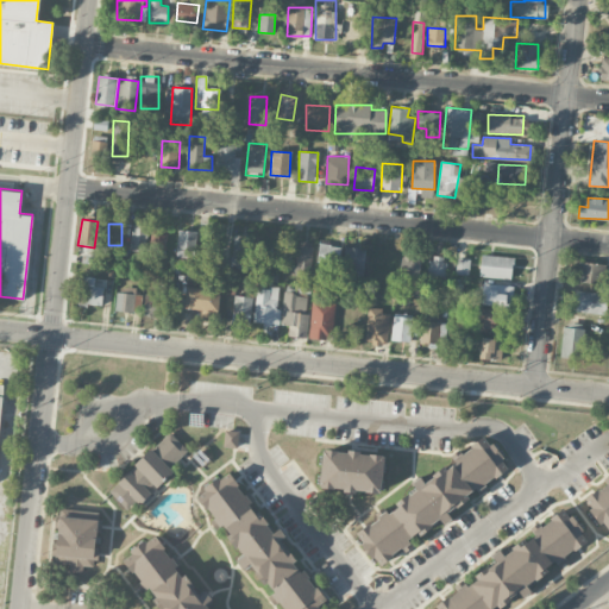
[(130,251),(144,253),(148,226),(133,224),(130,251)]
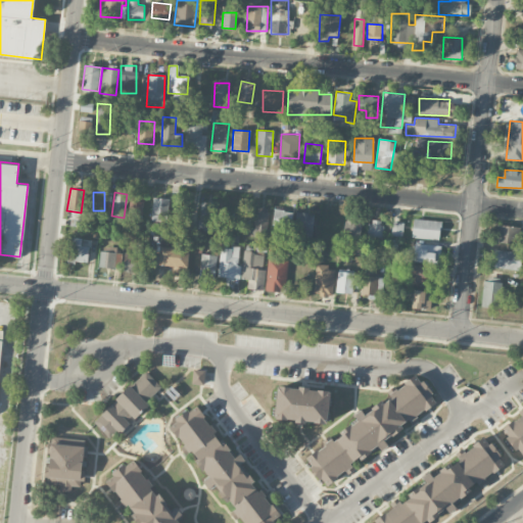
[(143,195),(130,195),(129,218),(142,218),(143,195)]
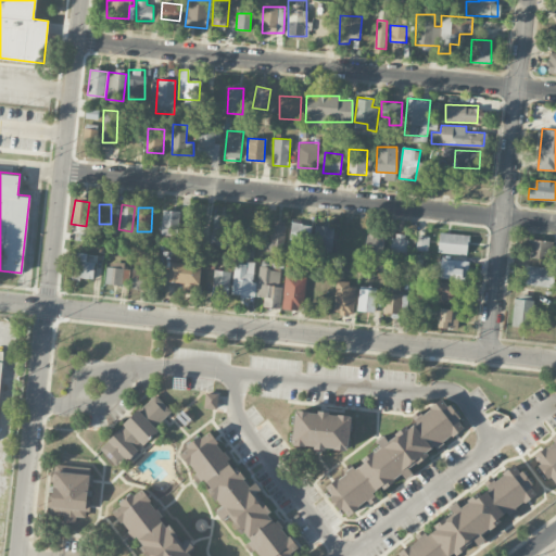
[(178,236),(179,211),(162,210),(161,235),(178,236)]
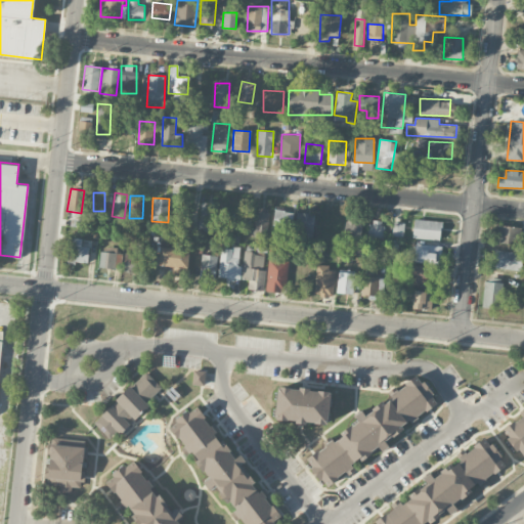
[(200,224),(216,225),(217,204),(202,203),(200,224)]
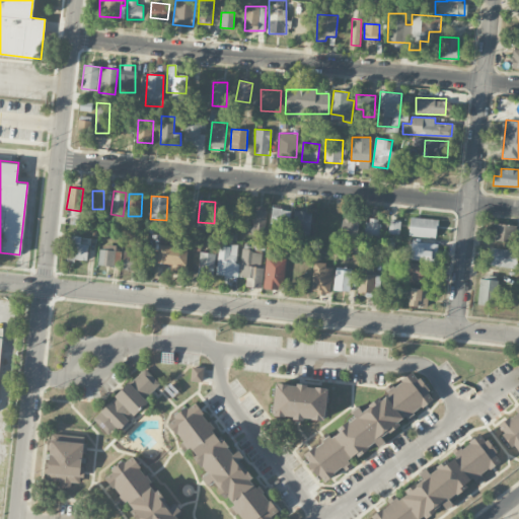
[(266,232),(267,208),(253,207),(252,232),(266,232)]
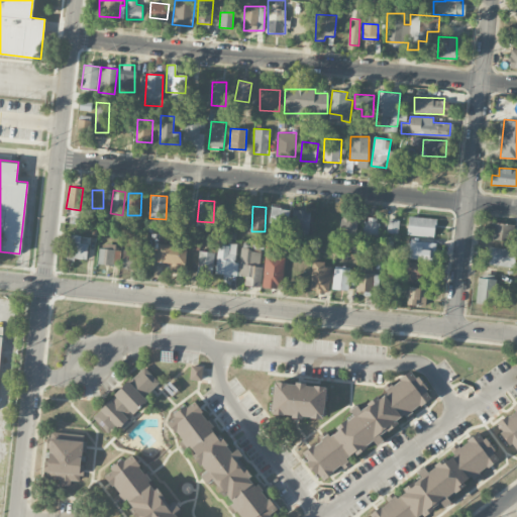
[(289,209),(271,207),(269,228),(287,231),(289,209)]
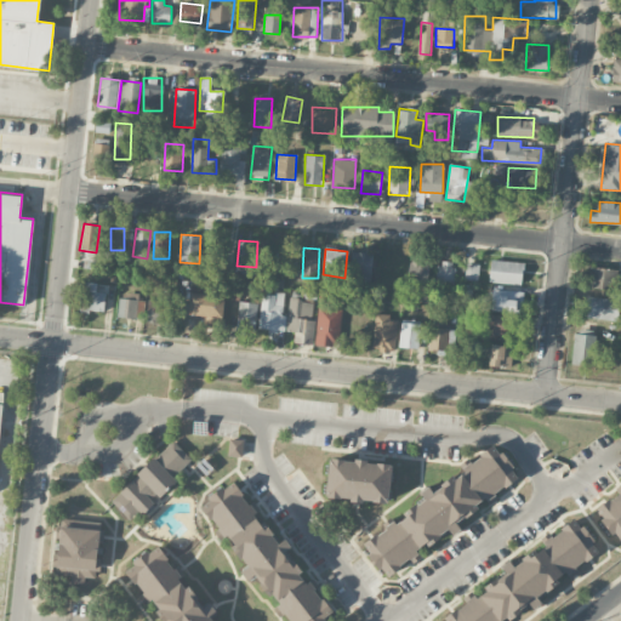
[(371,278),(374,252),(352,250),(349,274),(371,278)]
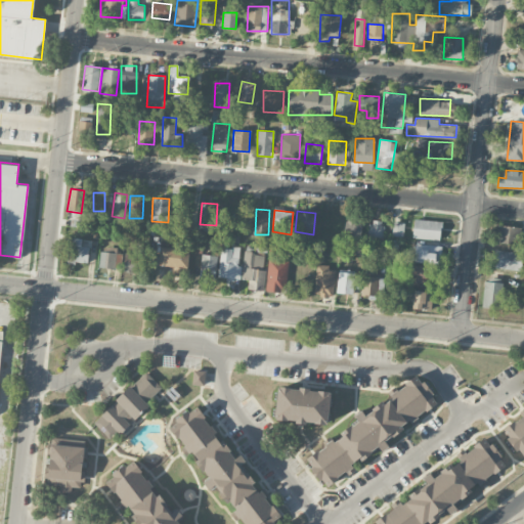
[(363,220),(345,219),(344,239),(362,241),(363,220)]
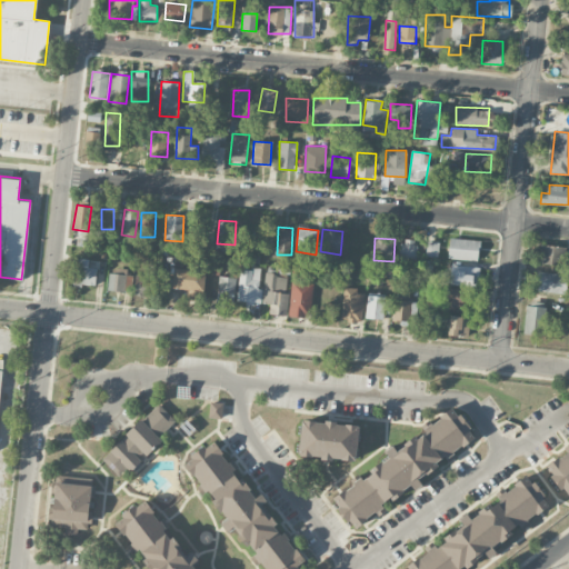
[(480,240),(450,238),(448,258),(478,261),(480,240)]
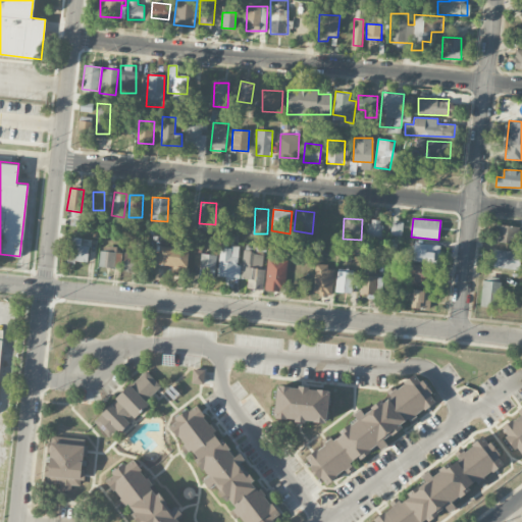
[(367,239),(380,240),(381,220),(368,219),(367,239)]
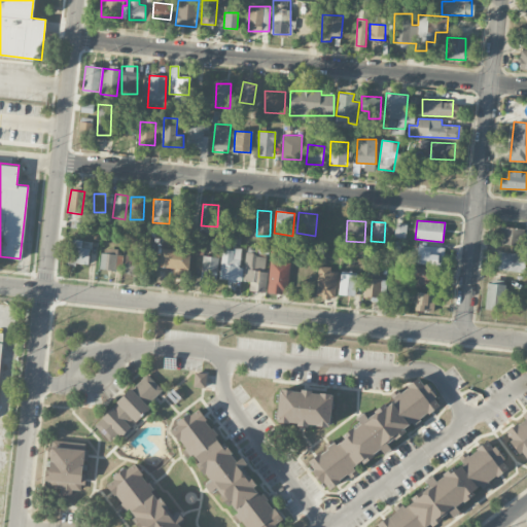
[(498,244),(520,245),(522,229),(499,226),(498,244)]
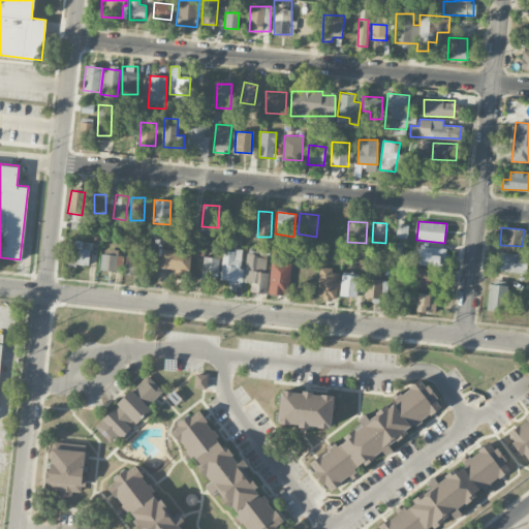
[(90,249),(82,248),(83,241),(70,240),(67,265),(88,267),(90,249)]
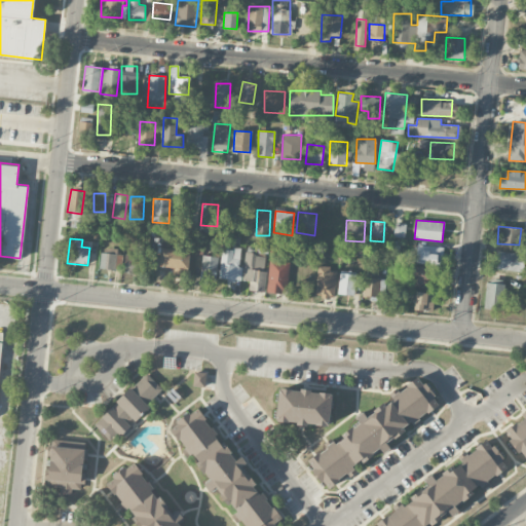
[(417,263),(442,264),(442,247),(418,246),(417,263)]
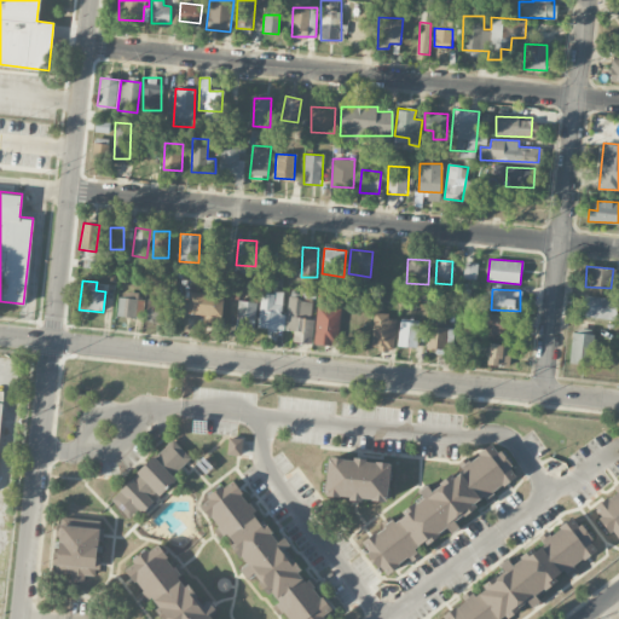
[(284,329),(285,314),(282,314),(283,293),(260,291),(259,328),(284,329)]
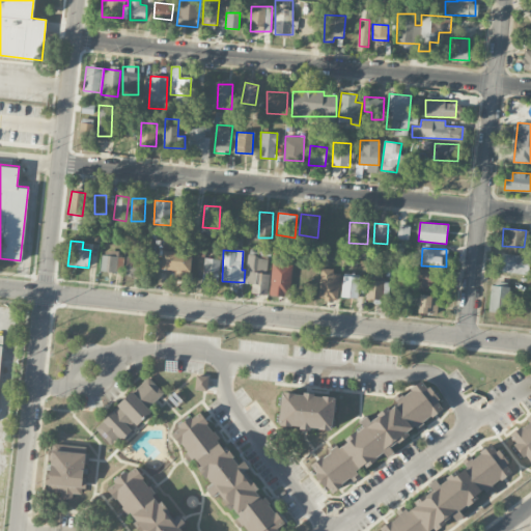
[(162,269),(173,270),(173,279),(190,279),(191,252),(163,251),(162,269)]
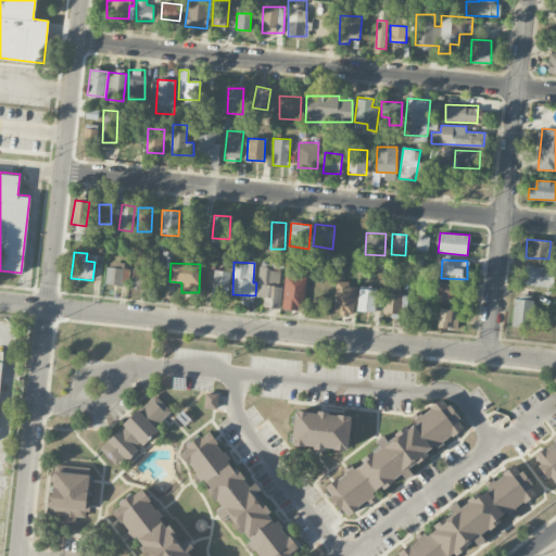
[(127,264),(106,264),(105,285),(127,285),(127,264)]
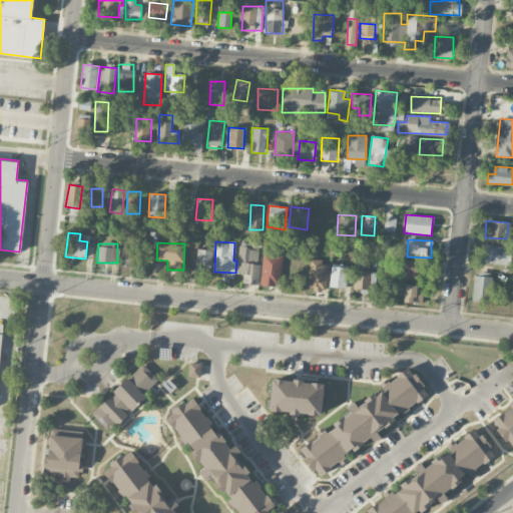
[(512,247),(485,244),(483,263),(510,266),(512,247)]
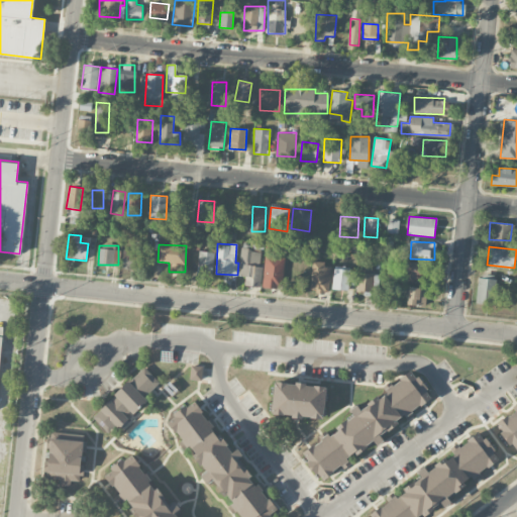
[(137,249),(123,248),(122,269),(136,270),(137,249)]
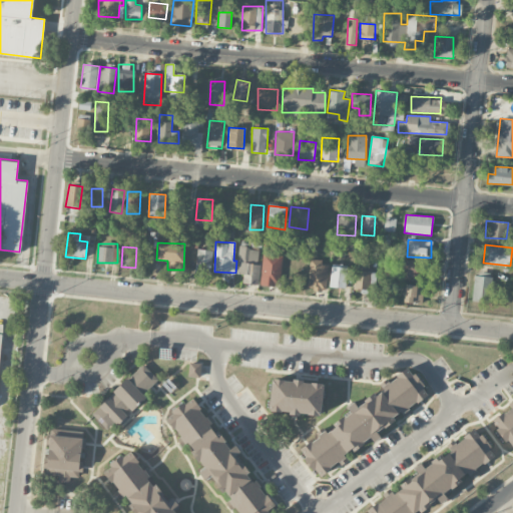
[(236,273),(243,274),(242,283),(257,285),(261,249),(239,247),(236,273)]
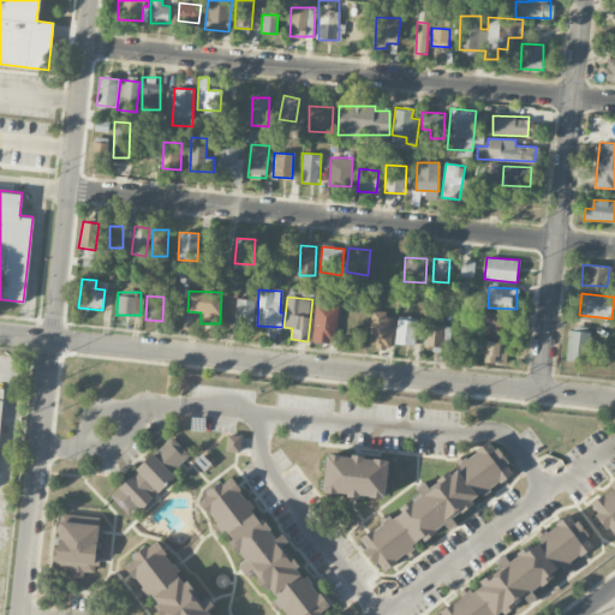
[(254,327),(255,300),(236,299),(234,327),(254,327)]
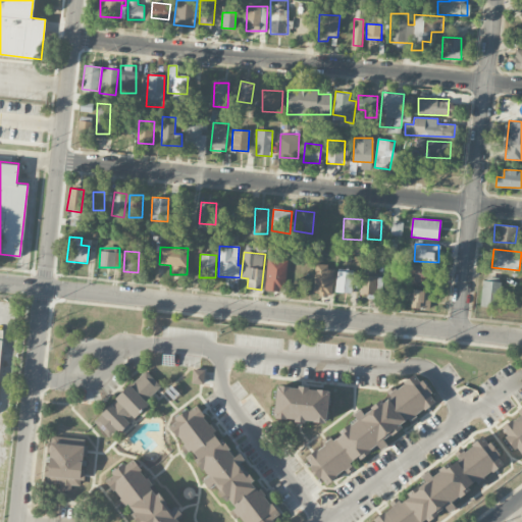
[(265,291),(285,291),(286,258),(266,258),(265,291)]
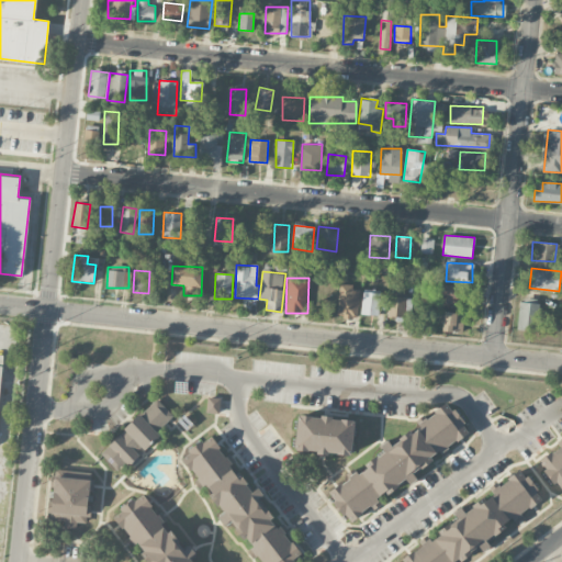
[(358,317),(359,285),(338,285),(337,316),(358,317)]
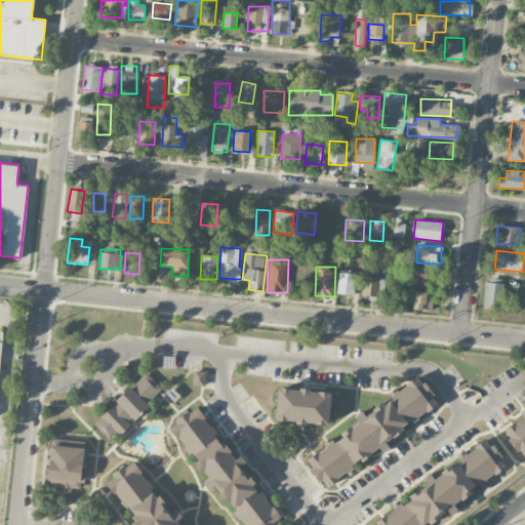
[(415,284),(438,285),(438,268),(416,267),(415,284)]
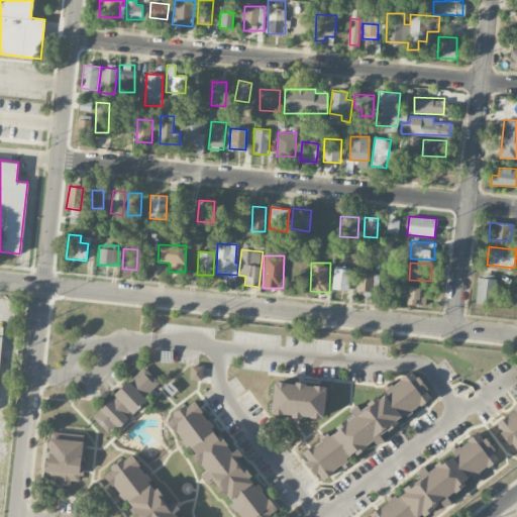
[(347,291),(350,270),(334,268),(331,288),(347,291)]
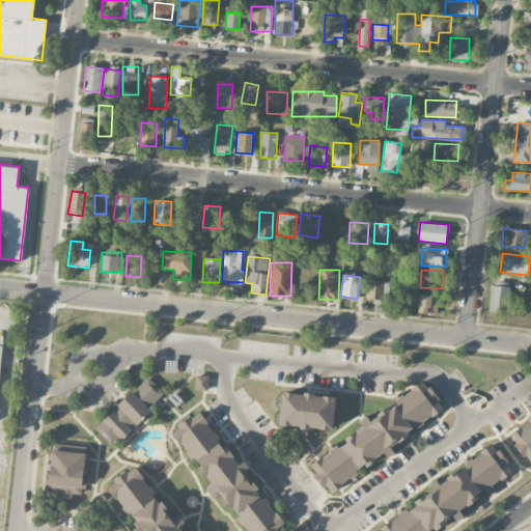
[(508,284),(490,283),(490,311),(507,311),(508,284)]
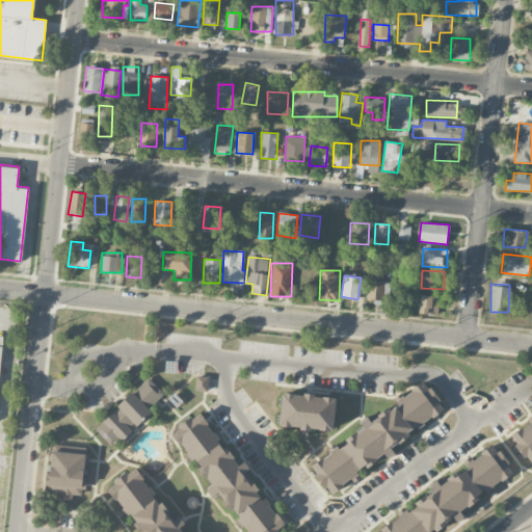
[(440,297),(421,294),(419,313),(437,315),(440,297)]
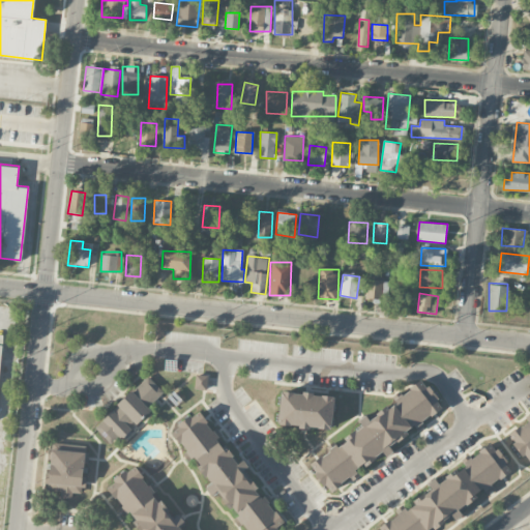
[(206,390),(207,376),(196,375),(195,389),(206,390)]
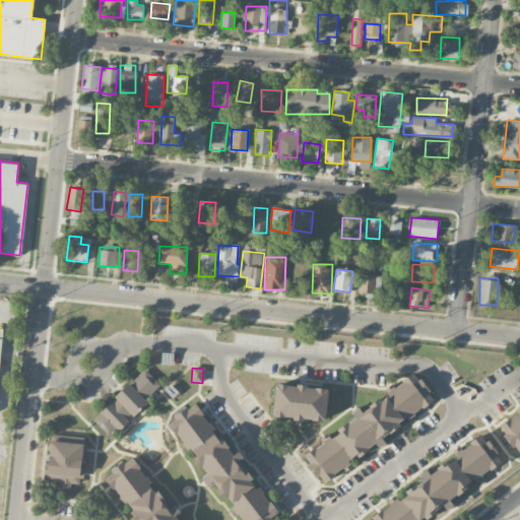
[(92,419),(108,435),(116,427),(119,430),(132,416),(133,417),(148,403),(145,400),(160,385),(145,369),(92,419)]
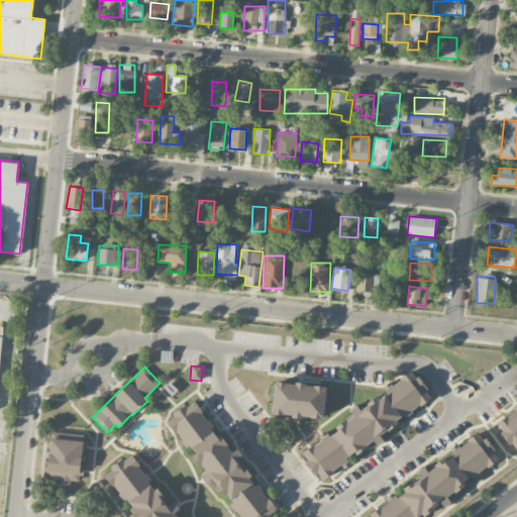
[(303,457),(323,481),(355,451),(357,453),(373,440),(375,443),(404,416),(407,419),(432,396),(409,370),(379,398),(377,396),(362,410),(355,405),(349,410),(351,413),(303,457)]
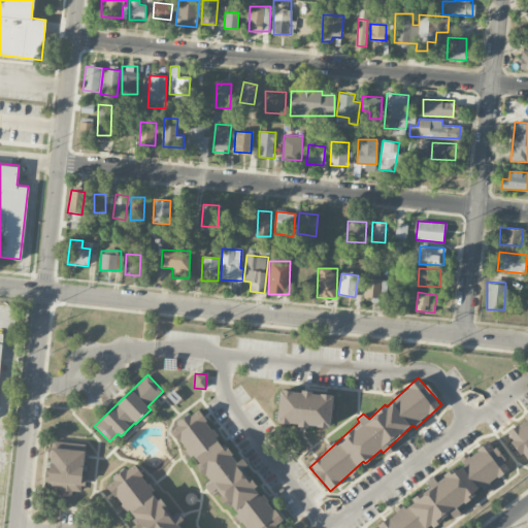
[(330,428),(333,394),(279,390),(276,423),(297,424),(297,426),(330,428)]
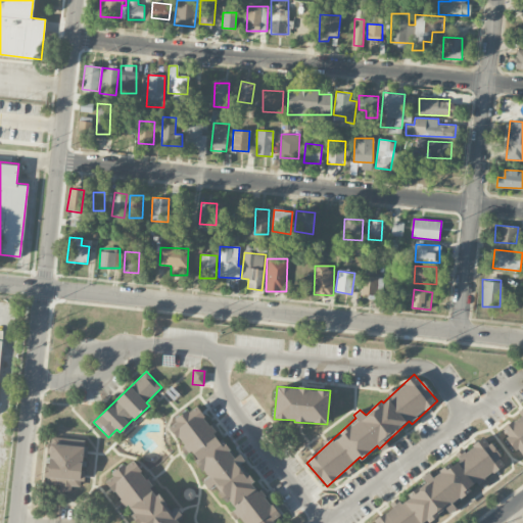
[(272,522),(281,516),(262,489),(258,490),(237,461),(237,462),(196,406),(169,425),(183,445),(180,448),(187,457),(191,454),(211,481),(212,481),(242,522),(272,522)]
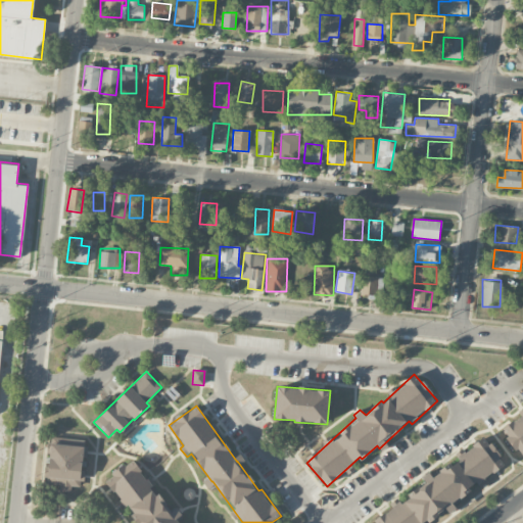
[(505,464),(485,437),(428,479),(429,480),(373,521),(374,522),(427,522),(449,507),(447,505),(505,464)]
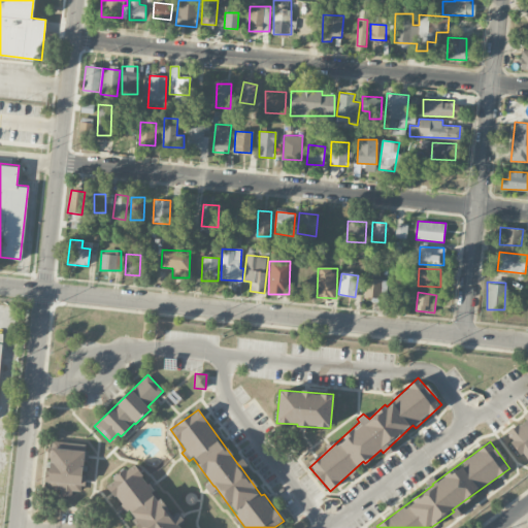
[(50,448),(45,488),(61,489),(60,495),(73,496),(73,491),(83,492),(86,443),(71,442),(70,449),(50,448)]
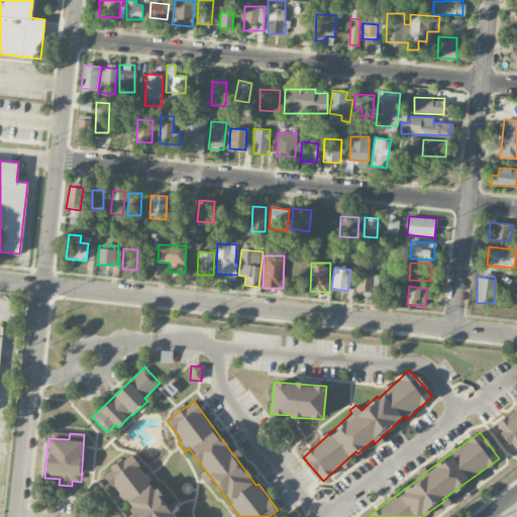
[(104,474),(136,516),(178,516),(175,512),(131,453),(104,474)]
